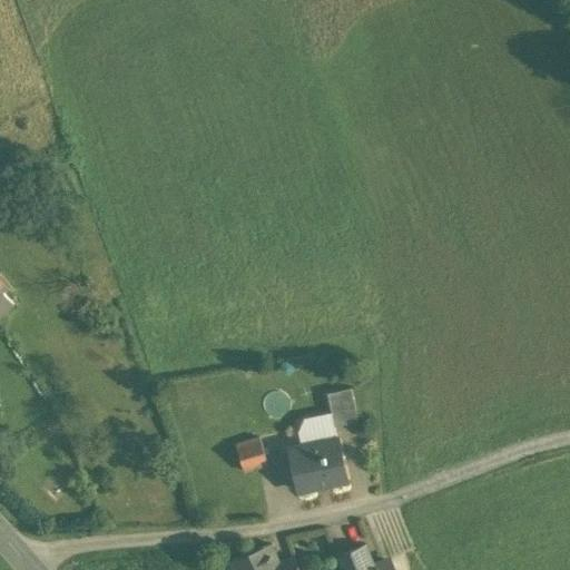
[(0,283),(0,314),(16,302),(0,283)]
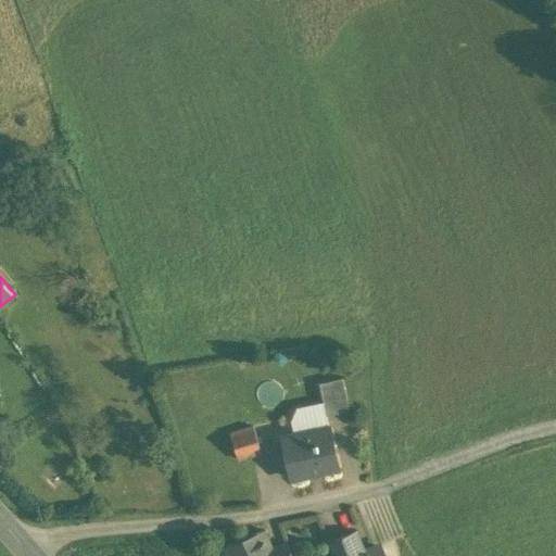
[(343,376),(318,381),(325,414),(350,408),(343,376)]
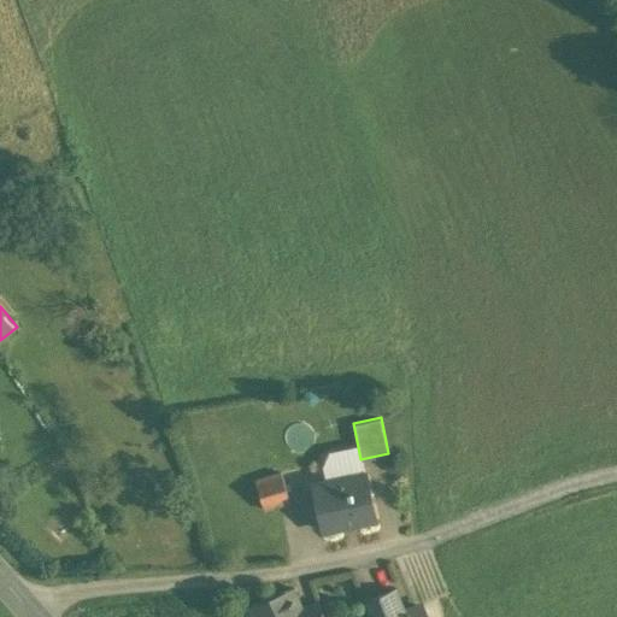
[(281,471),(257,480),(265,509),(291,501),(281,471)]
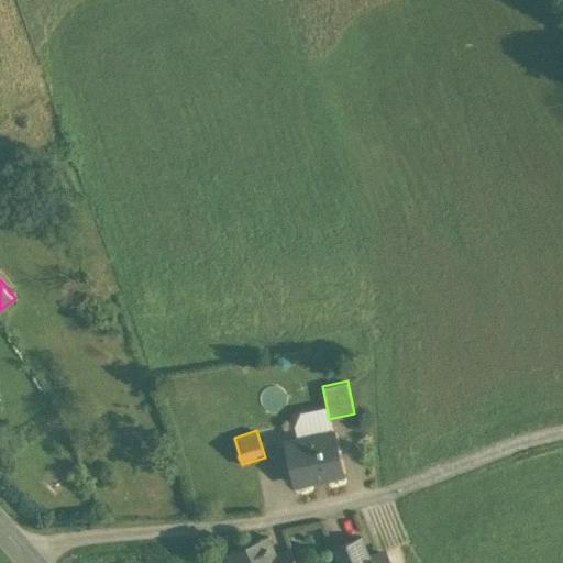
[(334,431),(285,442),(294,483),(343,473),(334,431)]
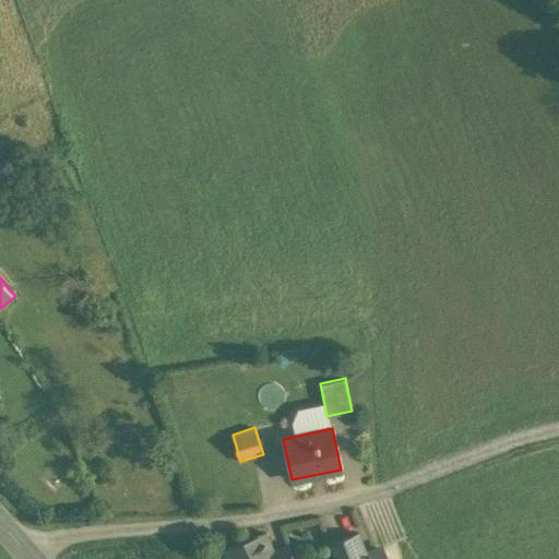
[(266,532),(223,549),(227,558),(294,558),(292,551),(276,557),(266,532)]
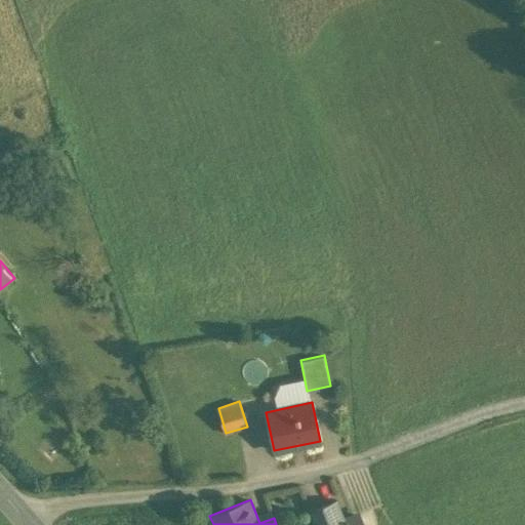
[(336,500),(311,510),(317,524),(346,524),(342,517),(336,500)]
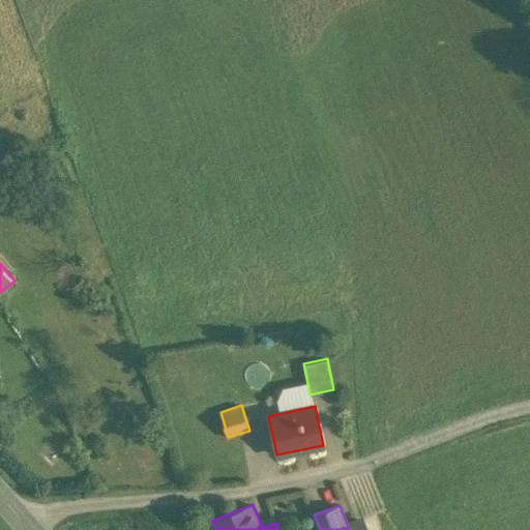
[(367,529),(362,516),(346,522),(349,529),(367,529)]
